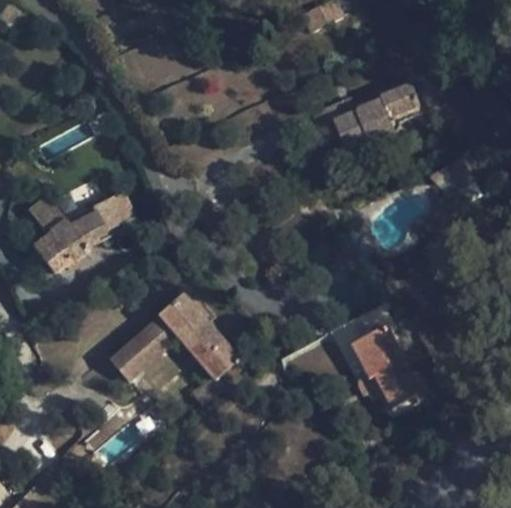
[(313,32),(344,15),(335,0),(324,0),(302,12),(313,32)]
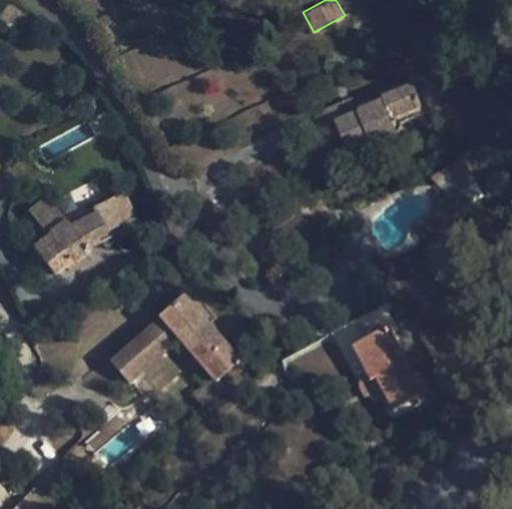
[(370,142),(396,132),(390,117),(387,111),(416,99),(410,84),(379,96),(380,99),(356,109),(334,118),(347,149),(369,139),(370,142)]
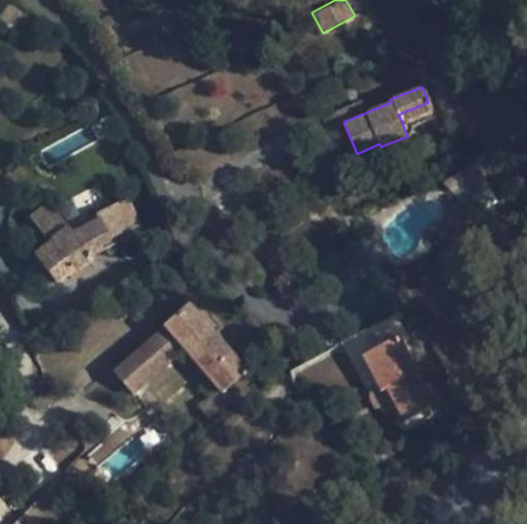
[(343,122),(366,112),(361,99),(322,115),(327,129),(343,122)]
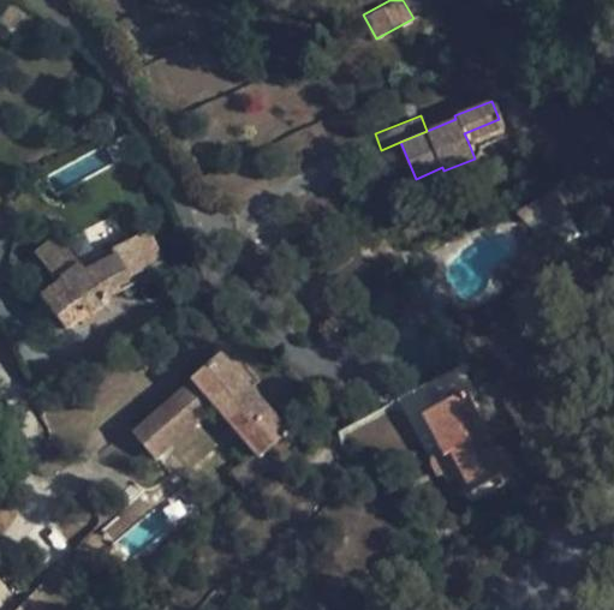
[(468,141),(502,126),(499,119),(464,133),(468,141)]
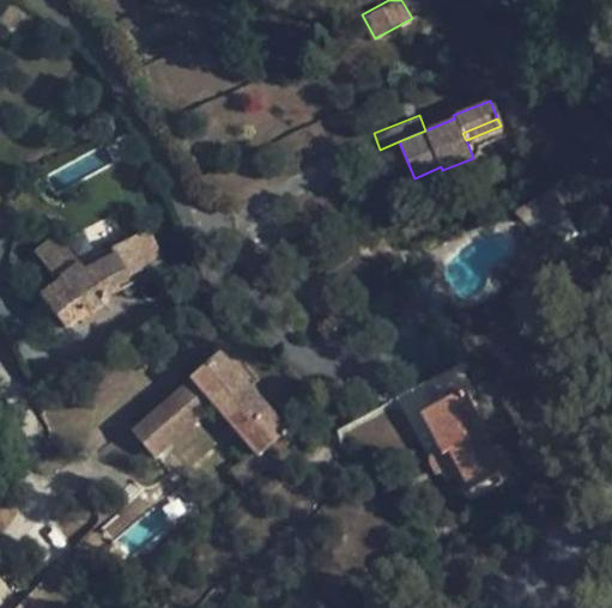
[(553,225),(569,216),(552,186),(537,195),(544,208),(553,225)]
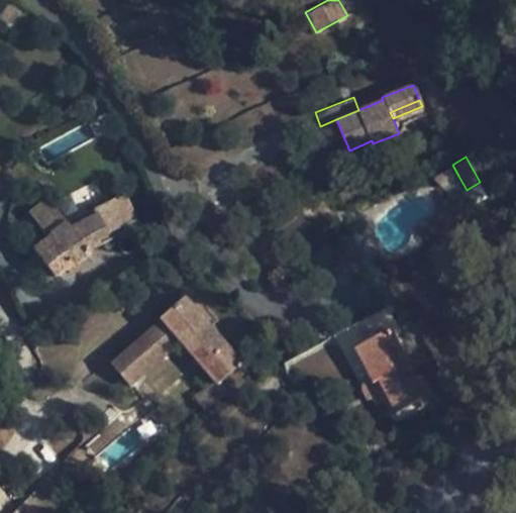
[(440,186),(458,176),(452,165),(434,176),(440,186)]
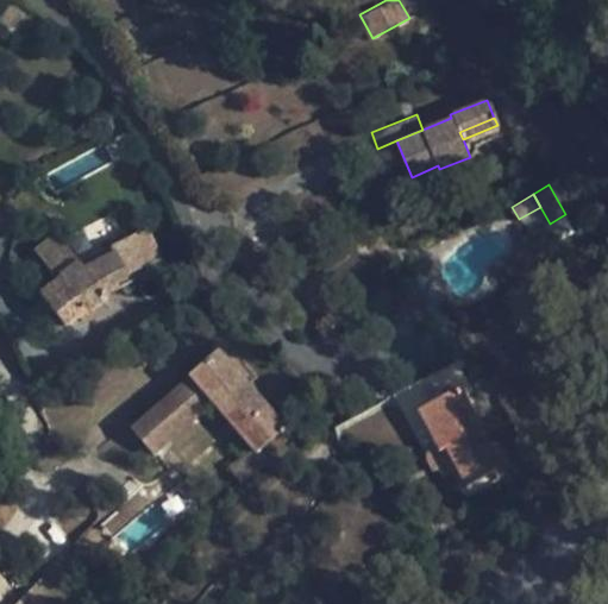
[(113,278),(162,253),(146,222),(107,241),(112,250),(79,266),(52,231),(33,246),(56,277),(73,299),(57,312),(43,321),(51,332),(105,291),(101,283),(113,278)]
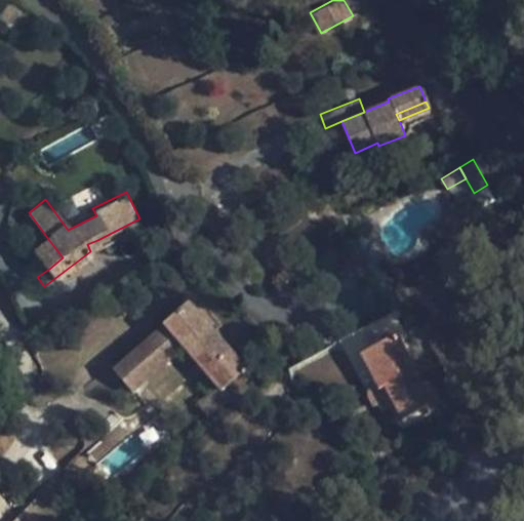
[(63,257),(48,239),(34,248),(49,269),(63,257)]
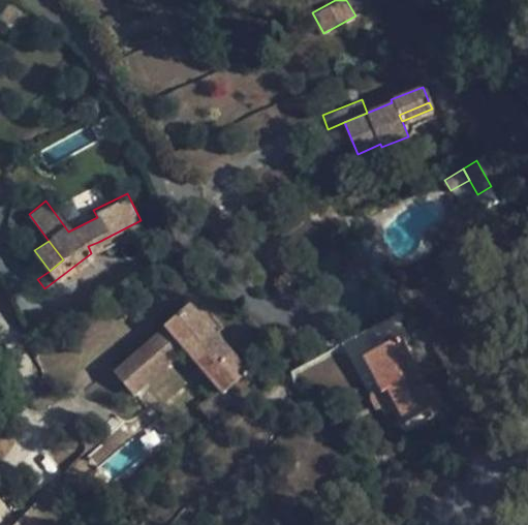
[(98,242),(88,246),(91,253),(101,248),(98,242)]
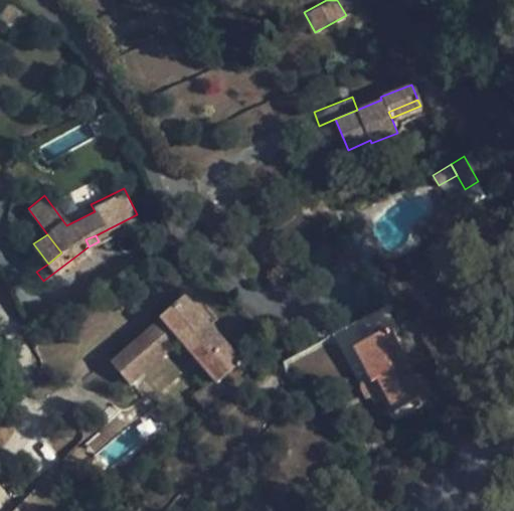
[(128,382),(179,336),(203,363),(225,344),(184,298),(111,362),(128,382)]
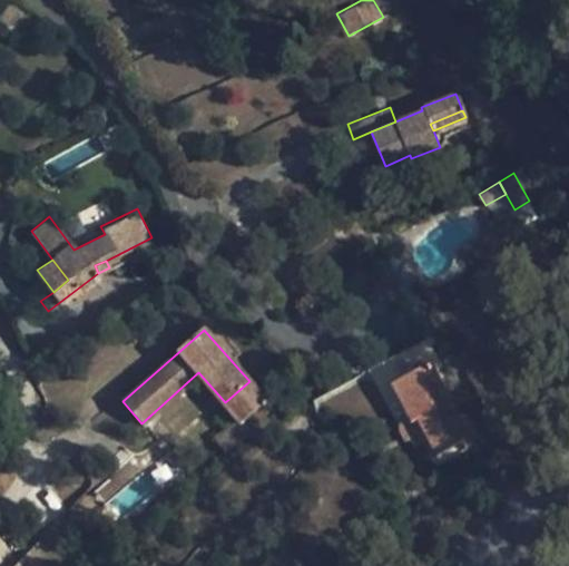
[(458,413),(429,361),(390,383),(409,417),(411,421),(417,418),(425,435),(435,454),(462,438),(451,418),(459,415),(458,413)]
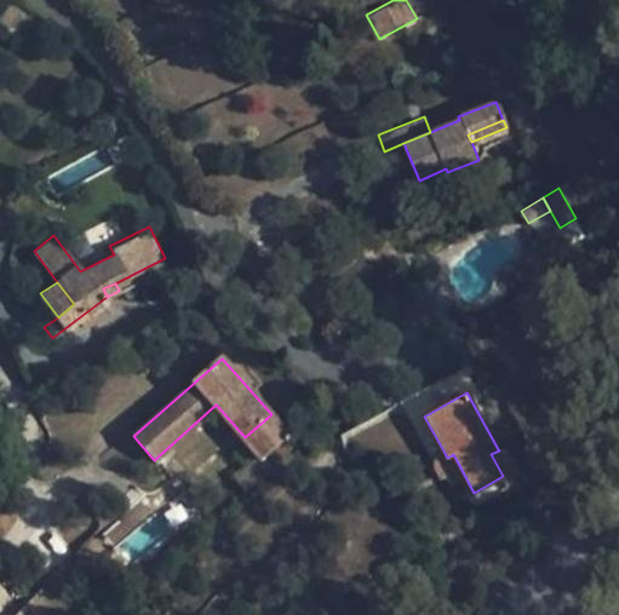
[(262,458),(288,434),(271,414),(245,437),(262,458)]
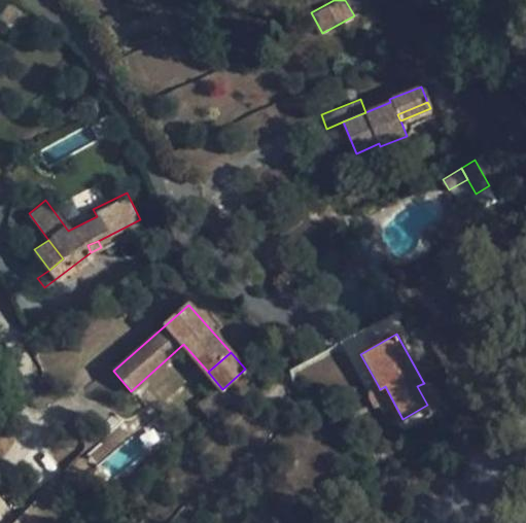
[(441,396),(430,378),(423,382),(424,383),(417,386),(427,405),(430,410),(441,405),(441,396)]
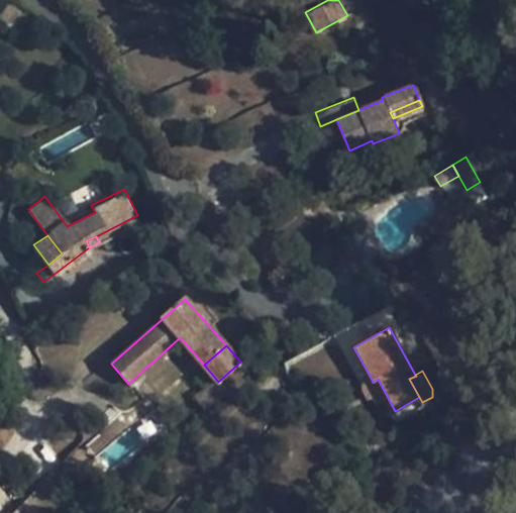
[(386,394),(378,379),(373,382),(371,378),(359,384),(370,403),(386,394)]
